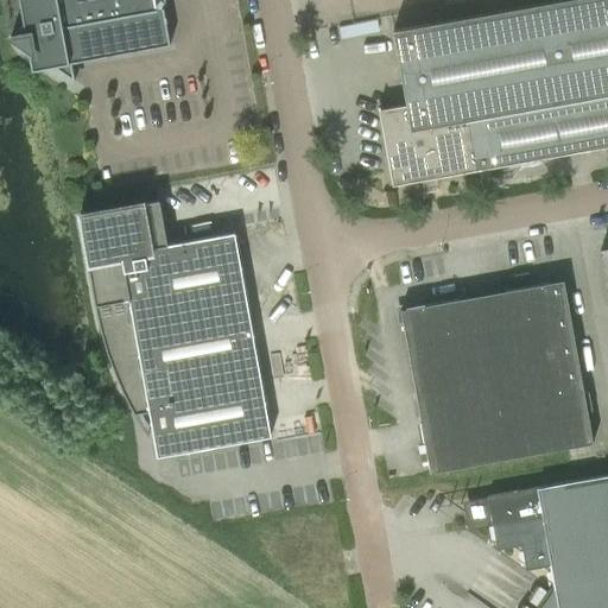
[(19,0),(25,33),(11,37),(29,49),(32,70),(55,67),(75,81),(71,63),(170,45),(164,8),(157,10),(154,0),(19,0)]
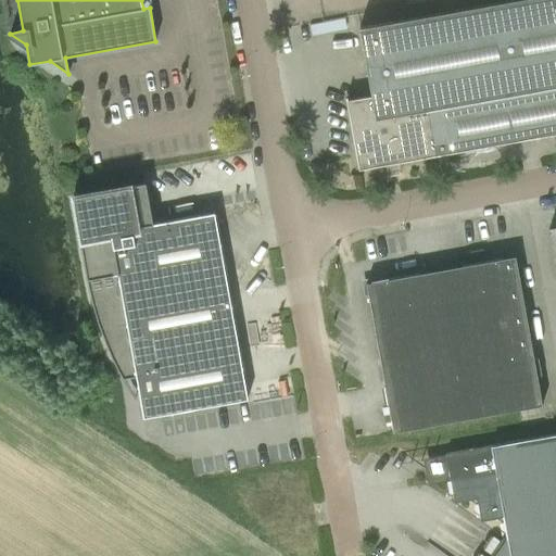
[(555,0),(516,0),(359,28),(371,96),(346,100),(359,169),(555,134),(555,0)]
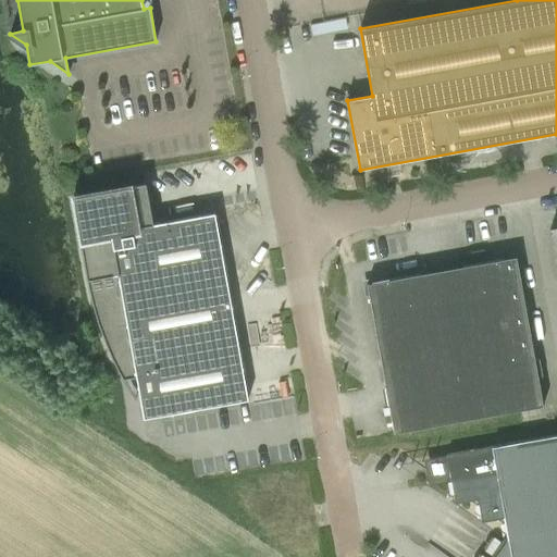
[(115,362),(124,379),(136,376),(144,419),(248,400),(215,213),(152,225),(145,185),(74,198),(89,284),(96,308),(102,329),(109,346),(115,362)]
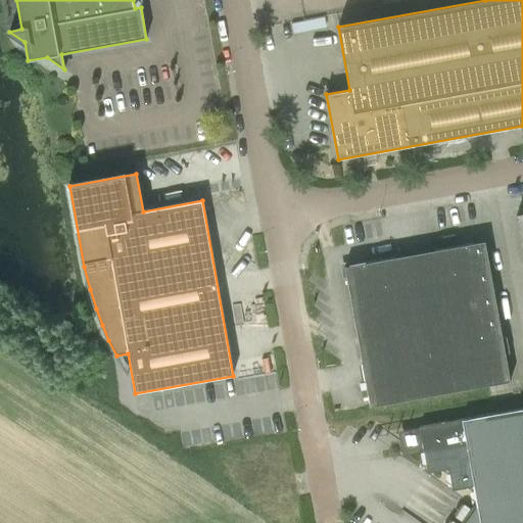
[(511,382),(485,241),(344,267),(370,408),(511,382)]
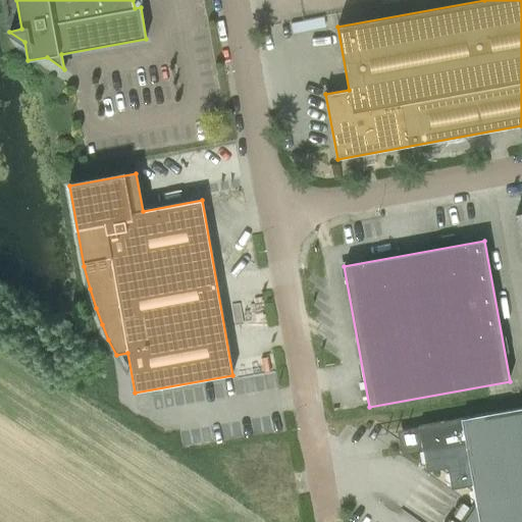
[(521,521),(521,407),(419,426),(427,472),(448,468),(452,489),(472,485),(475,506),(463,521),(521,521)]
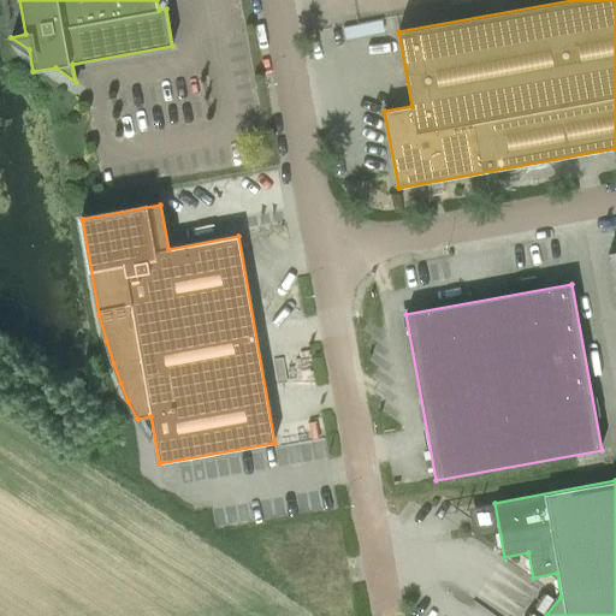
All buildings are outlined.
